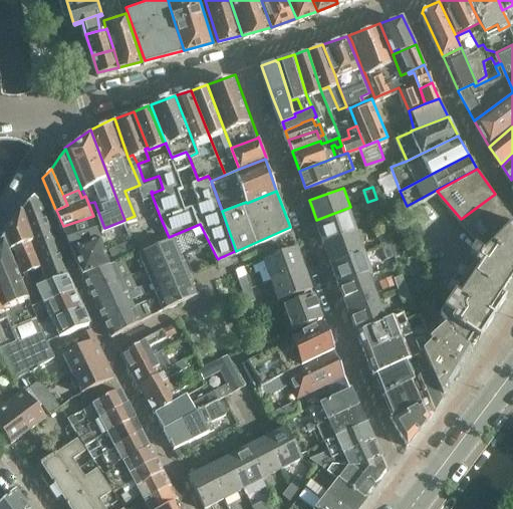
[(34,193),(21,208),(22,209),(33,238),(42,263),(48,280),(66,273),(67,272),(38,197),(34,193)]
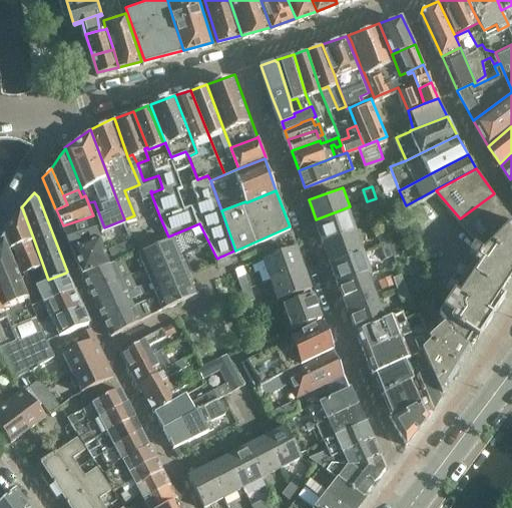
[(494,193),(460,218),(483,246),(511,218),(511,216),(494,193)]
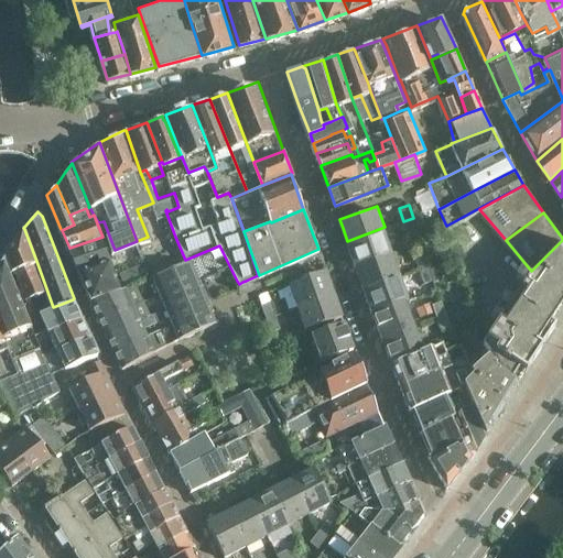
[(413,218),(403,221),(408,234),(418,231),(413,218)]
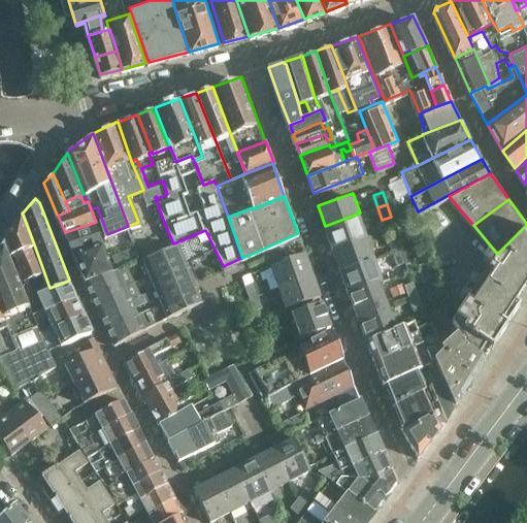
[(360,213),(325,226),(330,237),(333,249),(368,235),(360,213)]
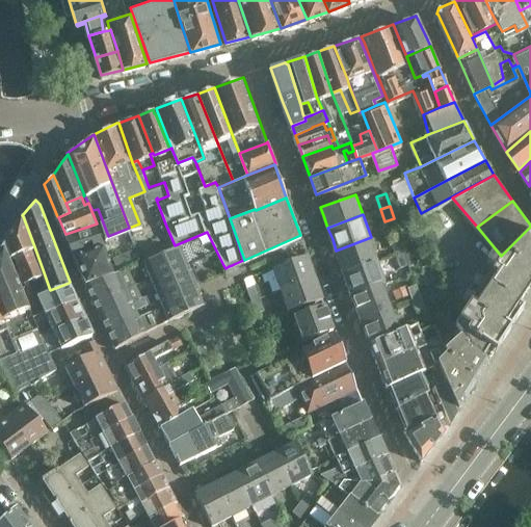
[(1,242),(2,244),(3,242),(9,257),(14,256),(19,268),(18,269),(23,282),(44,272),(34,246),(23,216),(22,215),(11,228),(1,242)]
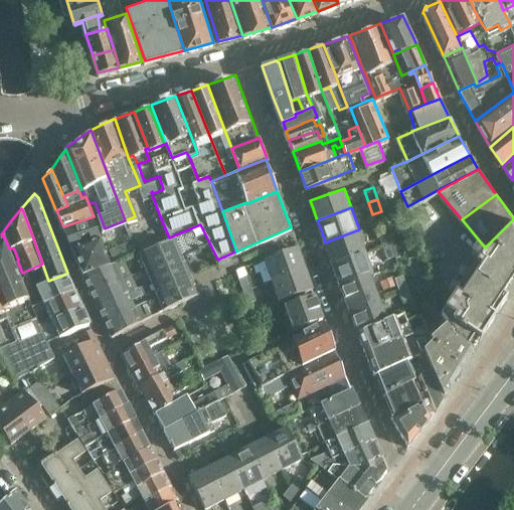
[(94,216),(63,226),(71,245),(101,235),(94,216)]
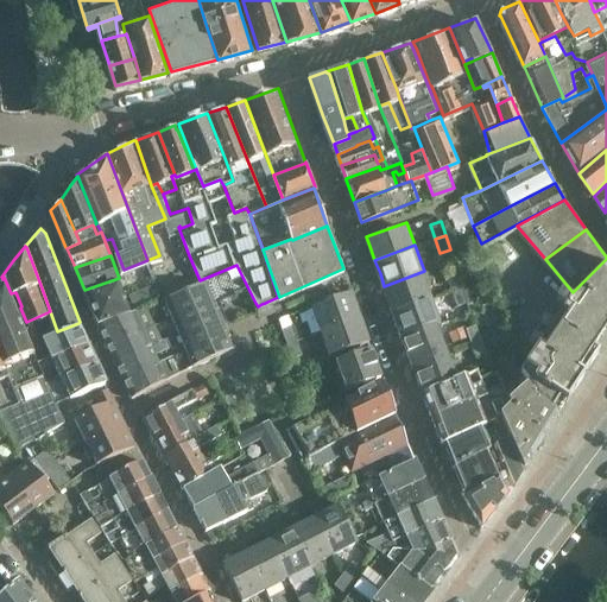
[(561,289),(555,298),(563,304),(562,306),(600,333),(606,323),(606,259),(573,292),(573,293),(570,295),(561,289)]
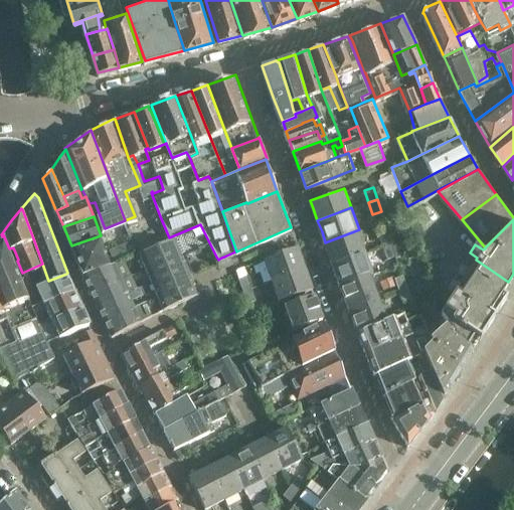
[(169,237),(140,249),(164,307),(199,292),(183,255),(183,252),(209,242),(200,224),(169,237)]
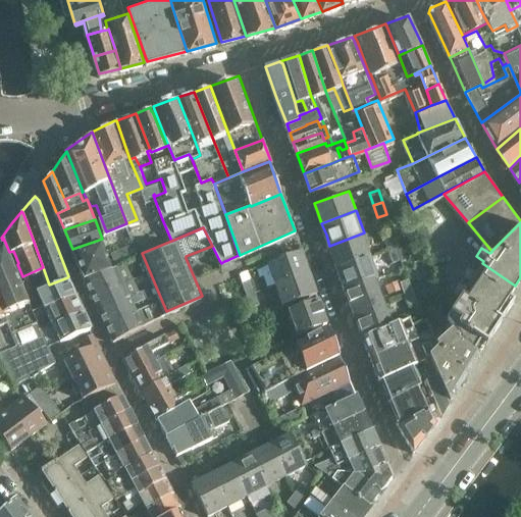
[(393,231),(384,235),(388,247),(398,244),(393,231)]
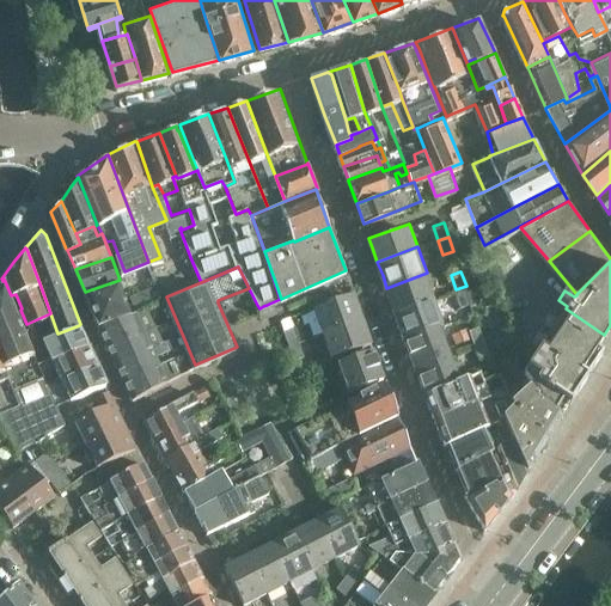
[(427,273),(386,288),(396,314),(437,299),(427,273)]
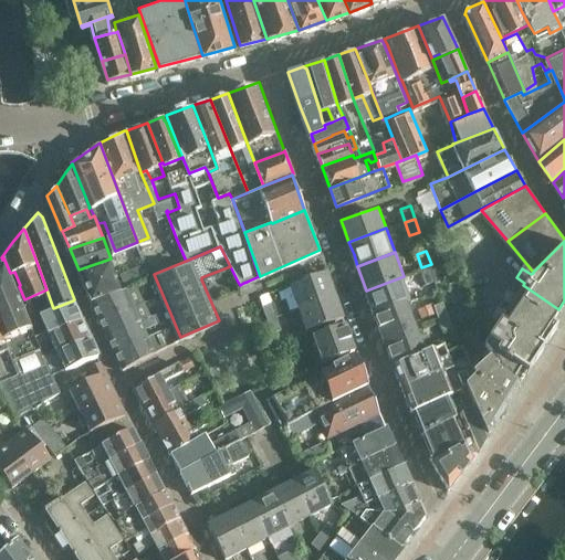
[(0,264),(0,329),(3,337),(17,372),(0,380),(0,382),(14,415),(60,390),(39,341),(35,335),(32,326),(10,273),(3,257),(2,260),(3,261),(0,264)]
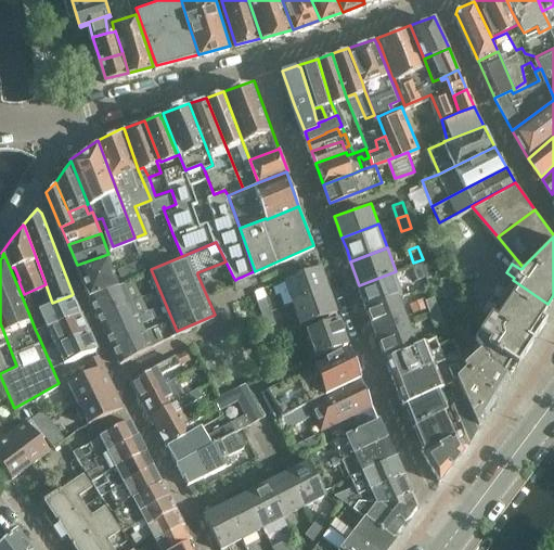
[(77,265),(84,279),(89,294),(125,282),(133,279),(127,260),(113,266),(108,254),(77,265)]
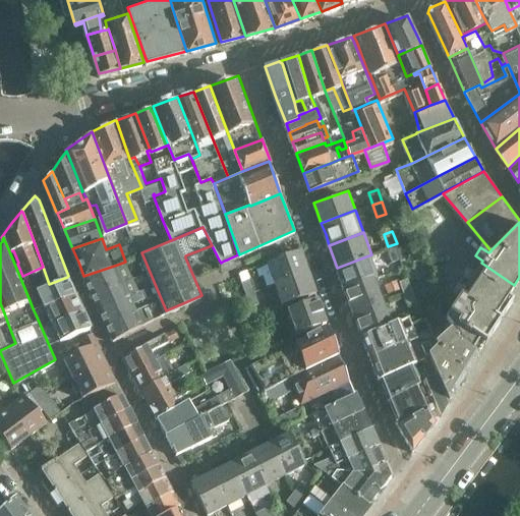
[(401,255),(397,243),(388,246),(392,259),(401,255)]
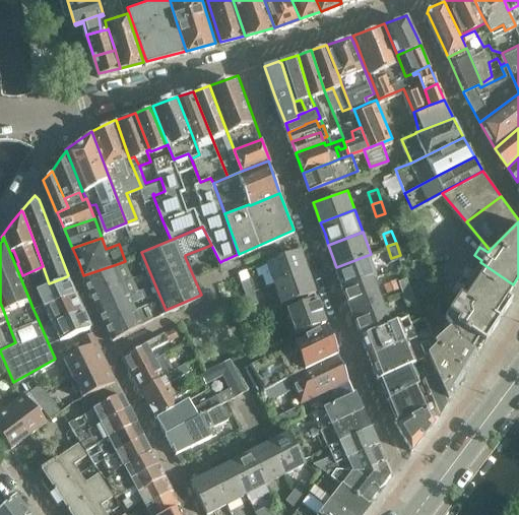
[(301,247),(266,259),(273,278),(308,266),(301,247)]
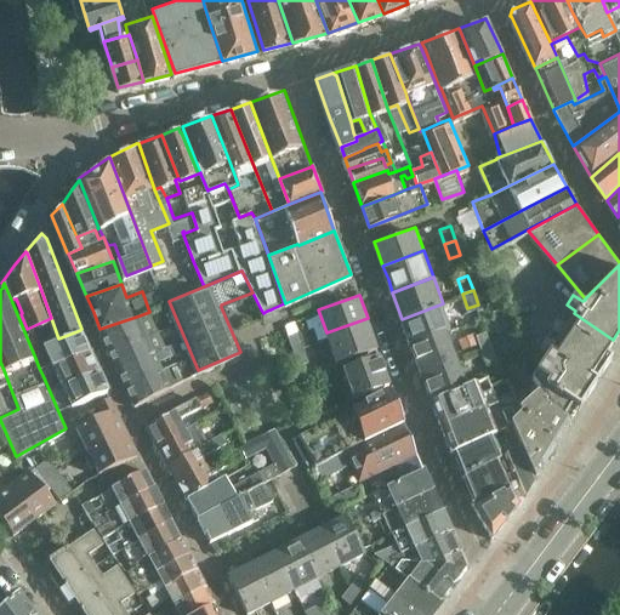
[(443,303),(402,319),(411,343),(445,330),(451,328),(443,303)]
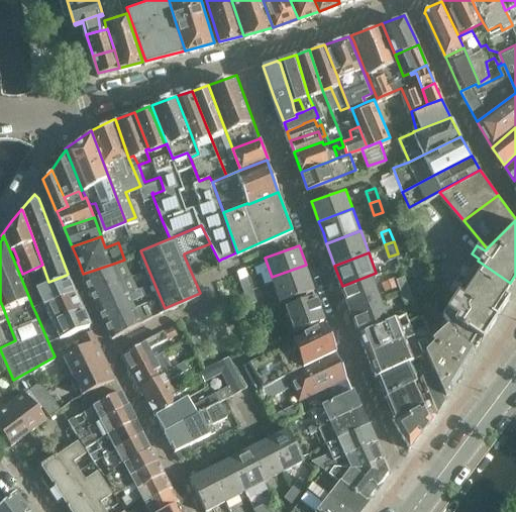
[(120,270),(138,263),(135,254),(124,260),(116,263),(83,274),(91,290),(123,278),(120,270)]
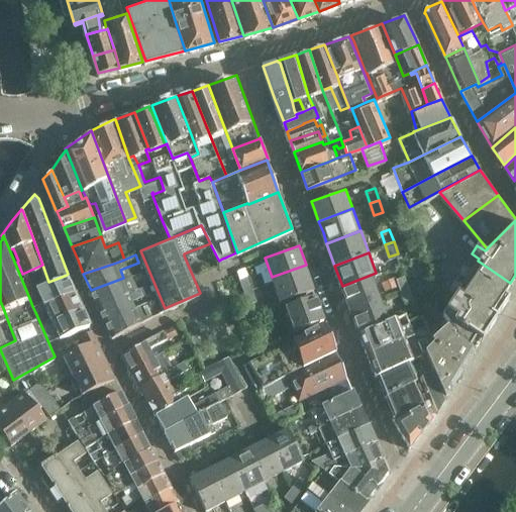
[(456,291),(453,296),(491,323),(497,315),(496,315),(509,295),(504,292),(510,283),(478,261),(472,270),(465,265),(450,287),(456,291)]
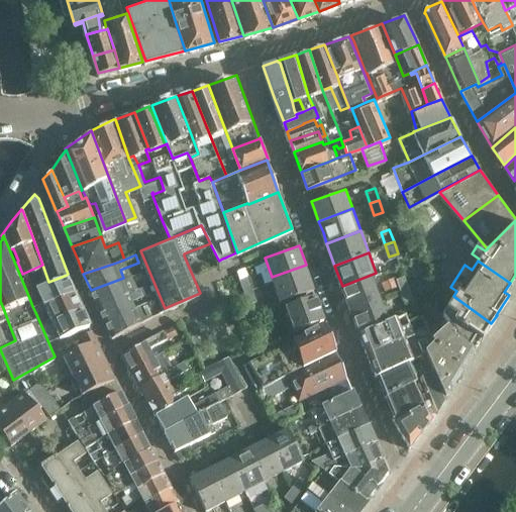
[(306,265),(272,277),(281,301),(314,288),(306,265)]
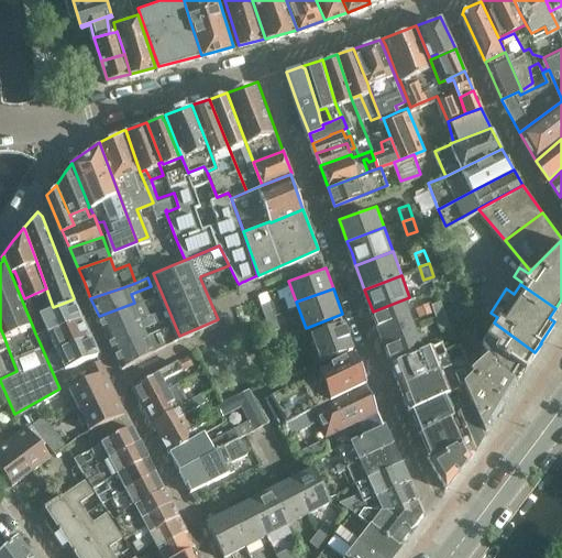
[(272,297),(262,302),(266,315),(276,312),(272,297)]
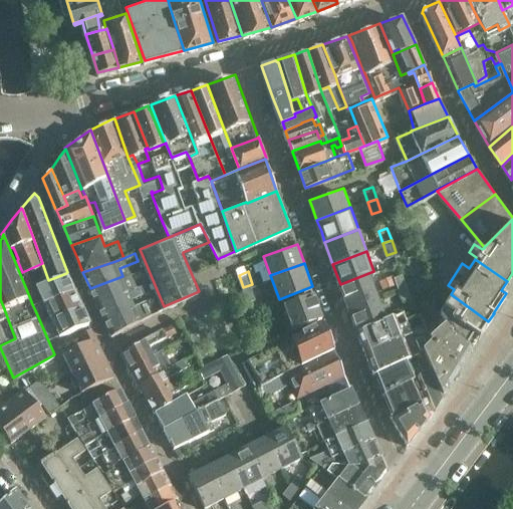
[(397,280),(395,275),(394,271),(381,276),(386,285),(397,280)]
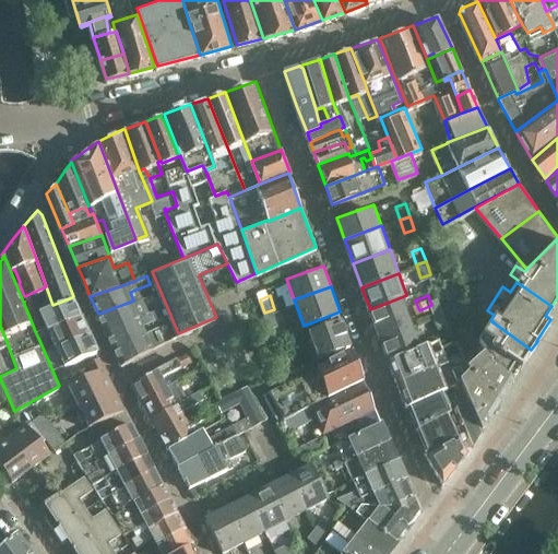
[(439,296),(429,299),(431,305),(435,313),(443,309),(439,296)]
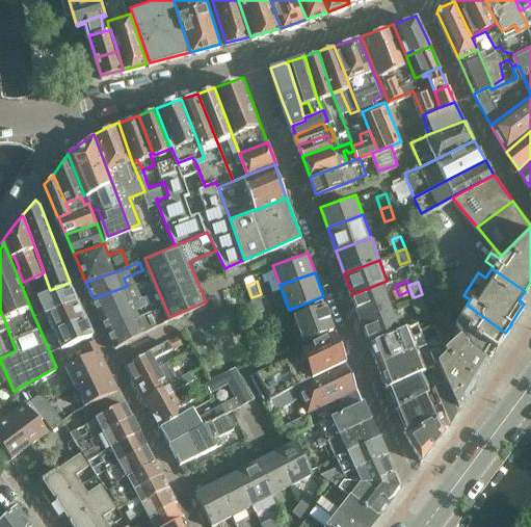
[(50,290),(36,295),(44,310),(46,309),(48,313),(77,299),(69,283),(50,290)]
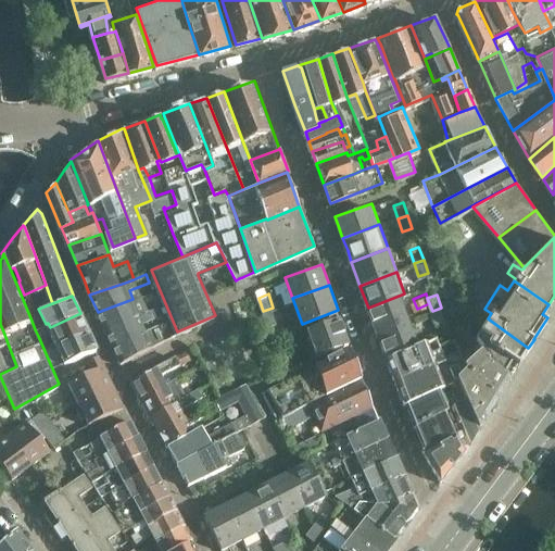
[(399,296),(368,308),(377,334),(410,321),(399,296)]
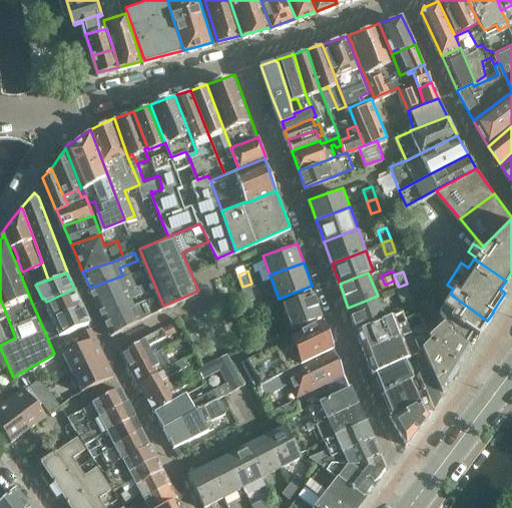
[(90,288),(97,303),(149,281),(148,279),(145,281),(141,274),(125,281),(122,276),(90,288)]
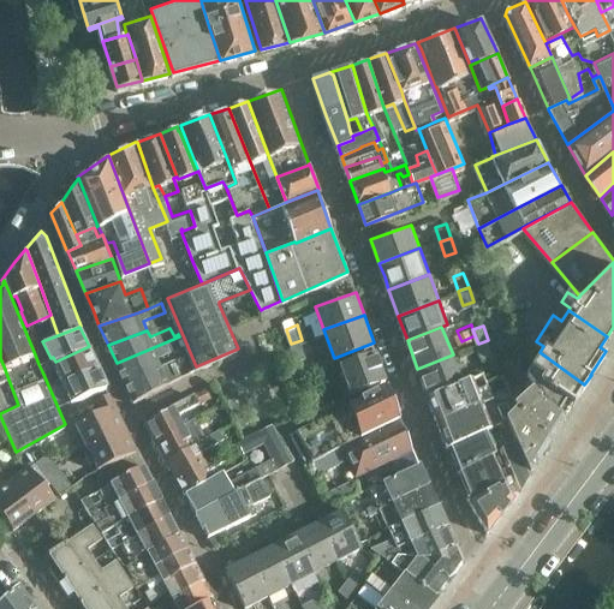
[(179,336),(117,363),(125,382),(164,364),(159,354),(183,344),(179,336)]
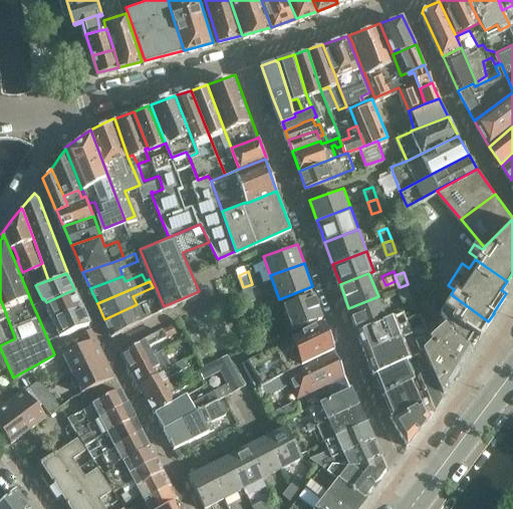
[(256,296),(252,284),(243,287),(248,299),(256,296)]
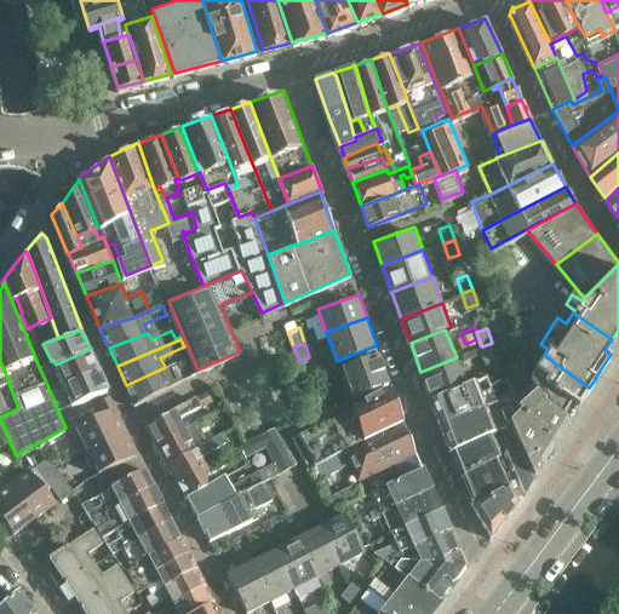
[(498,356),(492,343),(482,346),(488,360),(498,356)]
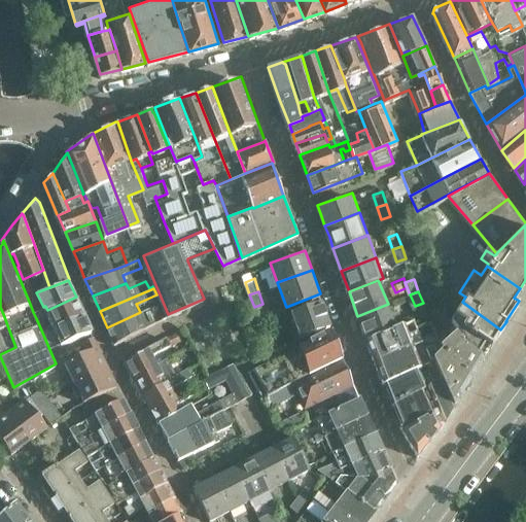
[(45,306),(43,307),(33,312),(36,318),(46,314),(51,323),(54,322),(55,325),(84,314),(76,297),(47,310),(45,306)]
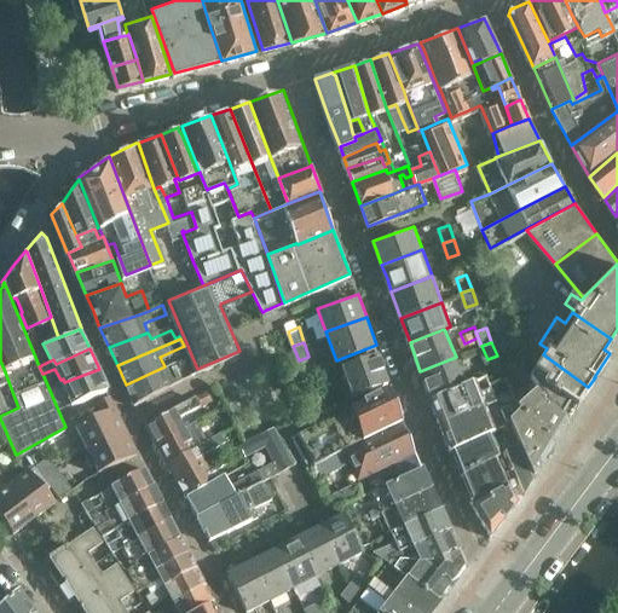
[(377,351),(342,365),(353,394),(388,380),(377,351)]
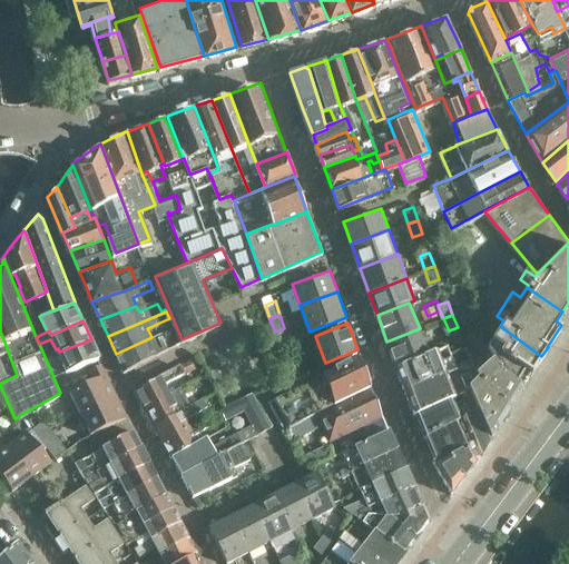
[(496,355),(504,368),(523,383),(530,372),(531,373),(541,356),(500,326),(487,345),(496,355)]
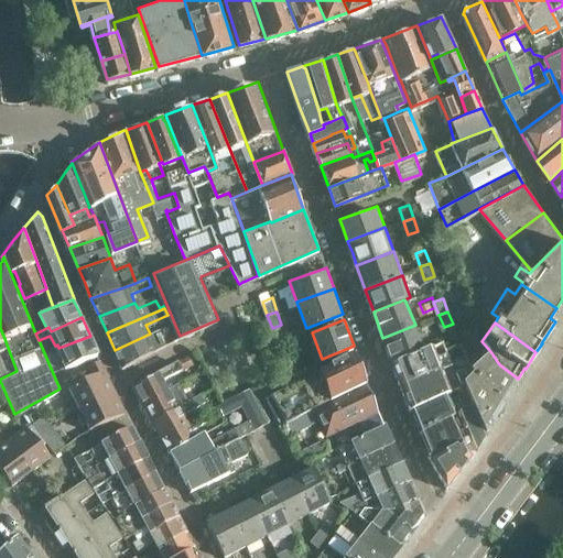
[(415,325),(382,338),(392,361),(425,348),(415,325)]
